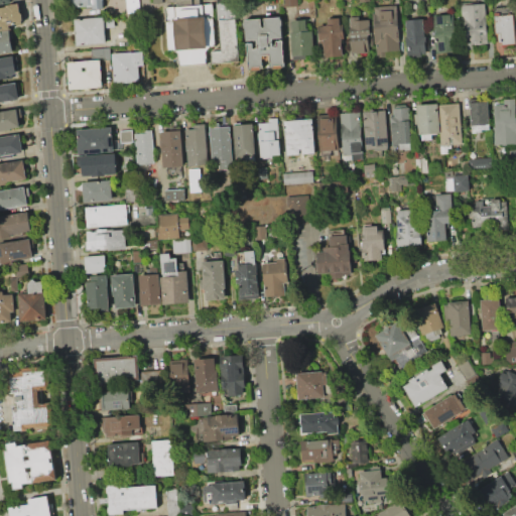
[(74,0),(102,0),(103,3),(102,3),(102,8),(92,9),(92,7),(86,8),(86,5),(75,6),(74,0)]
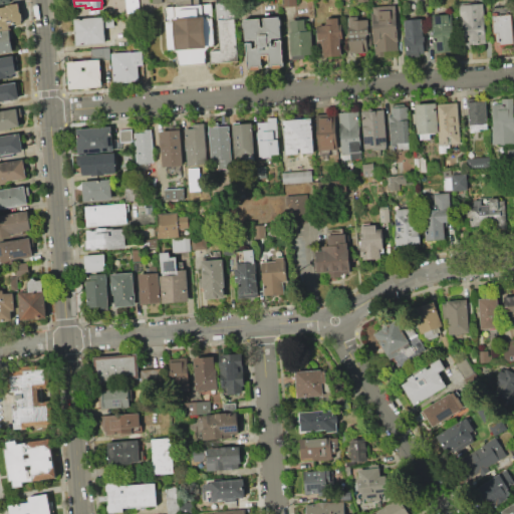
[(124,0),(138,0),(140,11),(126,12),(124,0)]
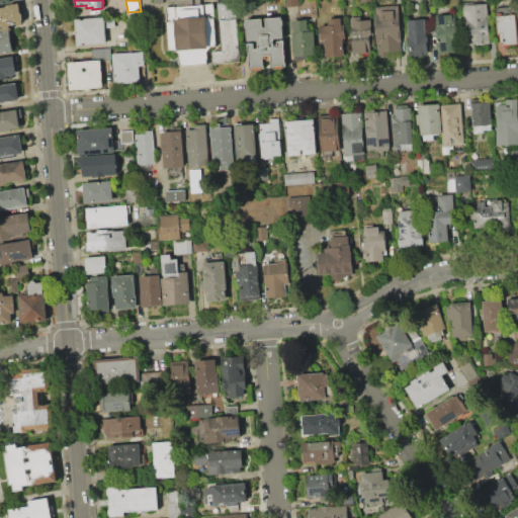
[(282,0),(297,0),(298,7),(283,8),(282,0)]
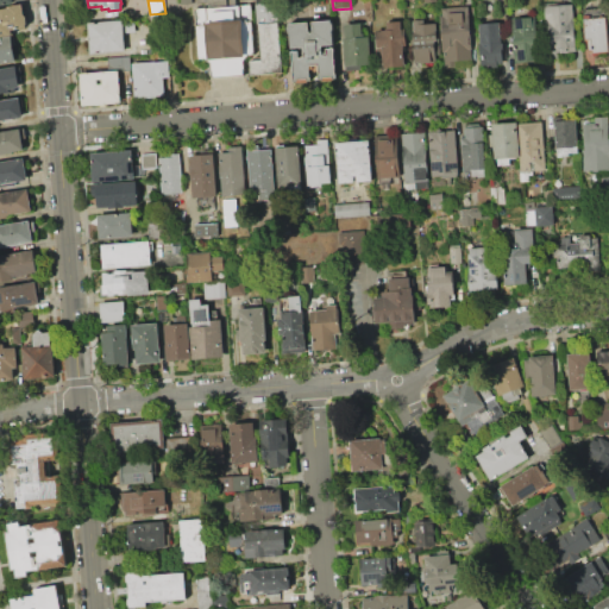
[(264,74),(250,74),(249,61),(259,61),(255,4),(276,2),(282,71),(264,74)]
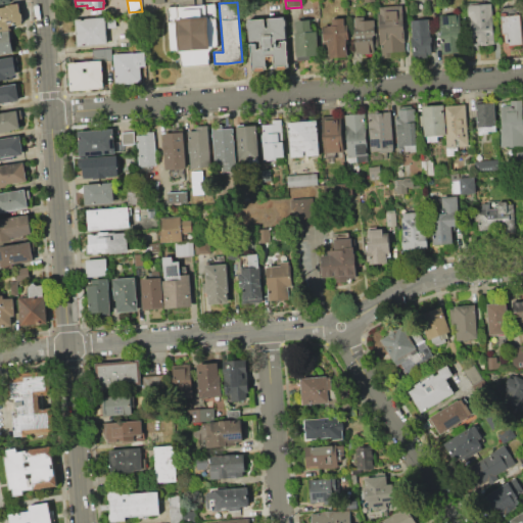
[(491,2),(494,44),(470,46),(467,4),(491,2)]
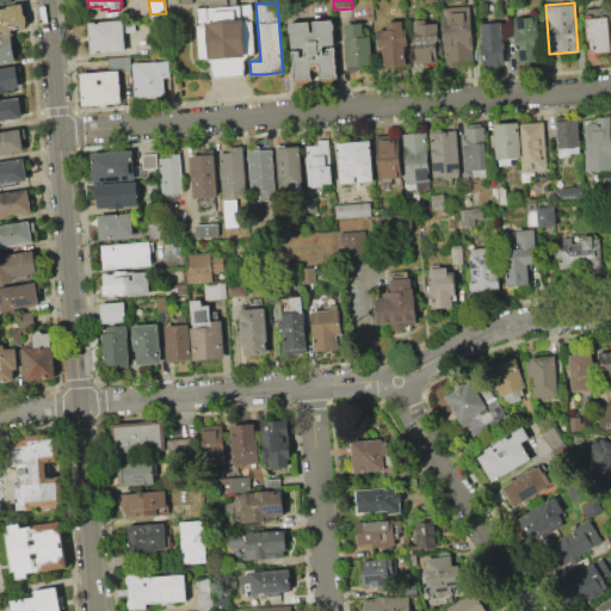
[(0,6),(22,4),(24,14),(26,17),(28,24),(26,26),(26,28),(12,30),(12,36),(11,36),(0,37),(0,6)]
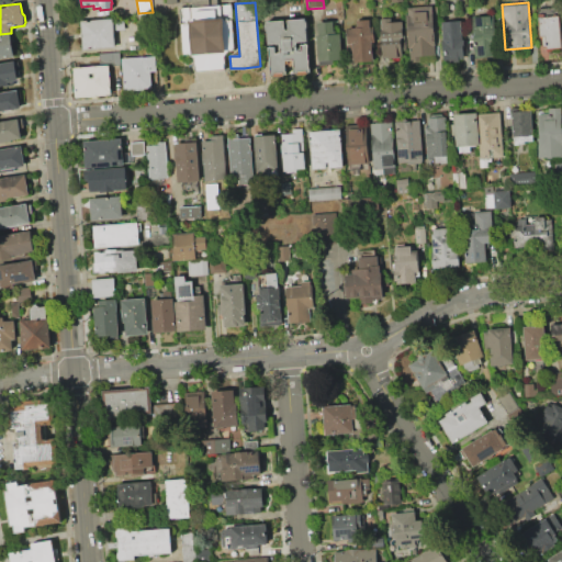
[(179,8),(231,4),(234,49),(228,51),(224,56),(225,69),(194,71),(193,57),(189,54),(183,54),(179,8)]
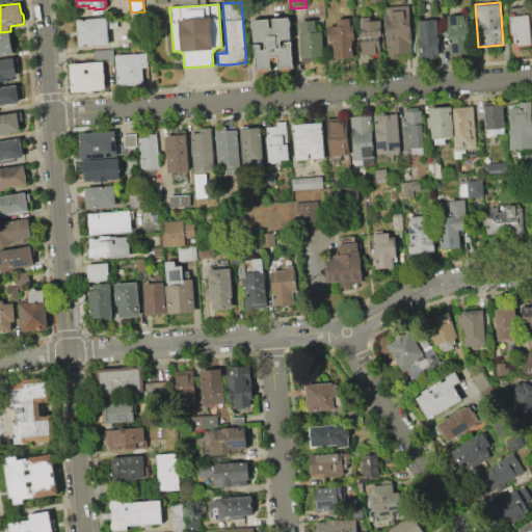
[(408,5),(413,52),(398,53),(398,58),(388,59),(384,6),(408,5)]
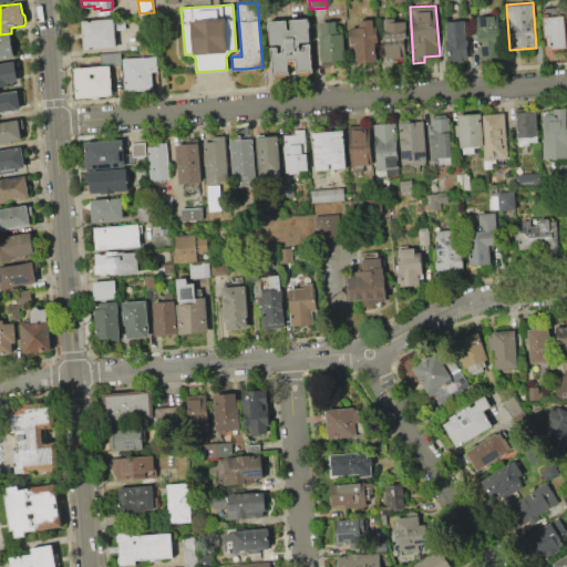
[(475,17),(498,14),(501,58),(478,59),(475,17)]
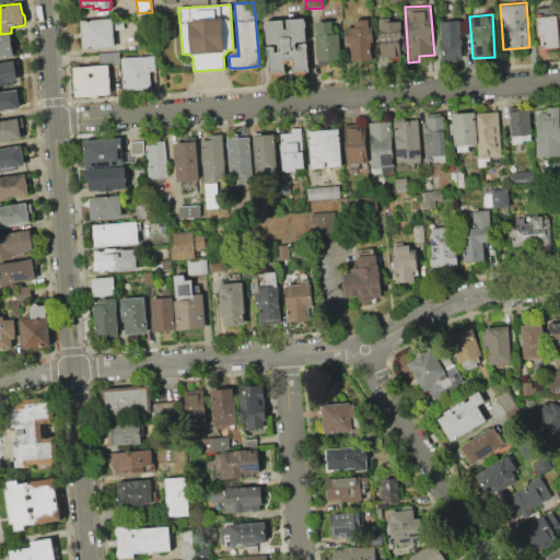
[(557,14),(559,47),(546,48),(546,45),(540,45),(540,35),(538,36),(536,16),(557,14)]
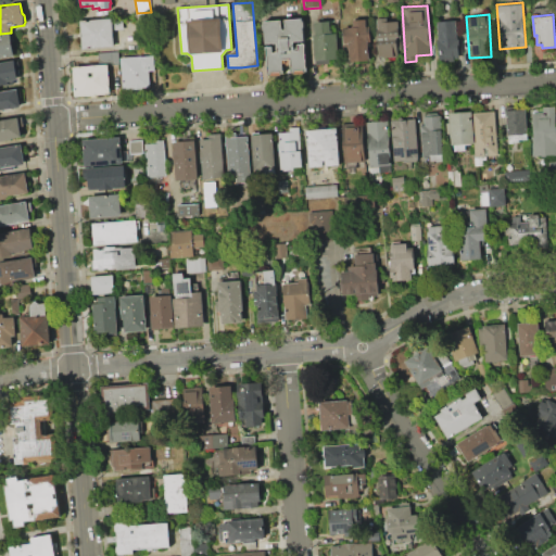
[(263,20),(281,19),(281,28),(283,30),(285,28),(283,16),(303,15),(307,72),(290,73),(289,62),(282,62),(283,74),(266,75),(264,32),(262,27),(263,22),(263,20)]
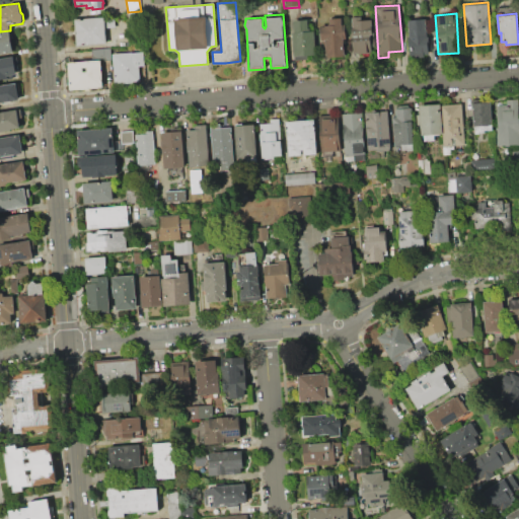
[(75,19),(116,16),(117,26),(104,27),(106,44),(76,46),(75,19)]
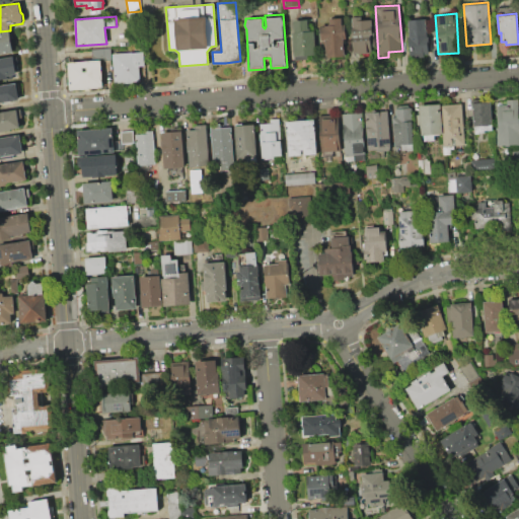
[(352,17),(361,16),(361,20),(373,19),(375,48),(371,48),(372,52),(355,54),(352,17)]
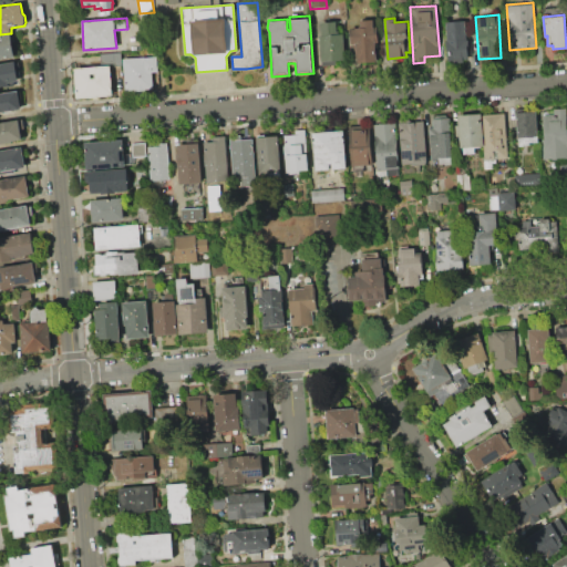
[(377,27),(378,45),(375,45),(377,61),(357,62),(356,48),(351,48),(350,29),(361,28),(360,20),(373,19),(373,27),(377,27)]
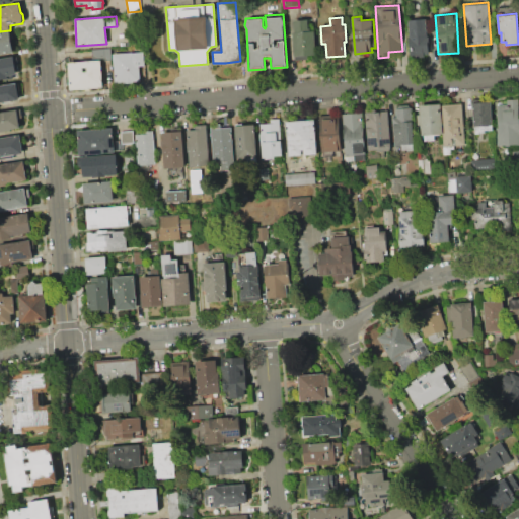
[(408,19),(426,18),(428,57),(411,58),(408,19)]
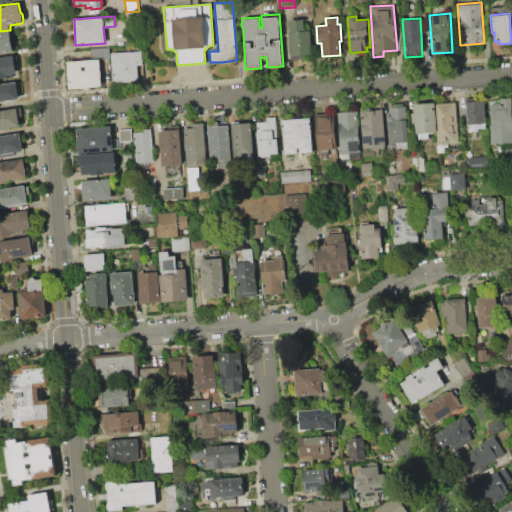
[(310,30),(312,55),(290,56),(288,32),(289,32),(288,20),(304,19),(305,31),(310,30)]
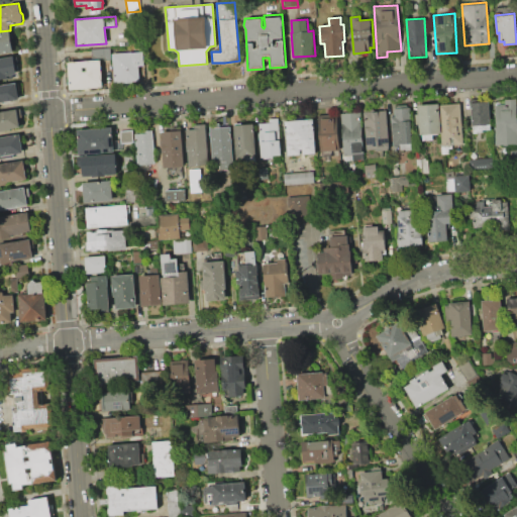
[(0,31),(9,30),(13,53),(0,54),(0,31)]
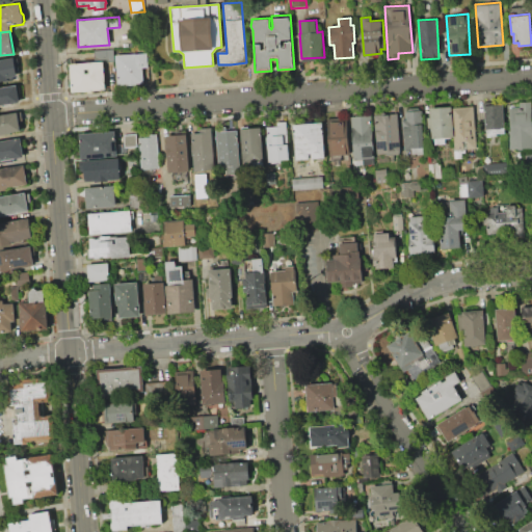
[(94,50),(113,49),(114,61),(107,61),(107,59),(95,60),(94,50)]
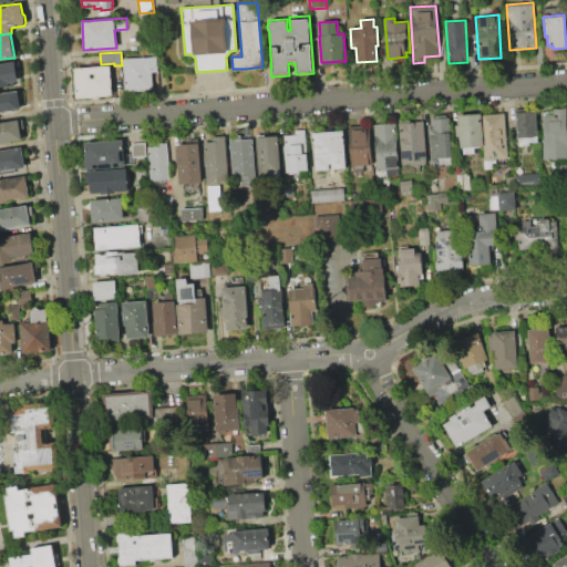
[(122,59),(143,57),(143,58),(157,57),(158,71),(152,72),(153,88),(124,90),(122,59)]
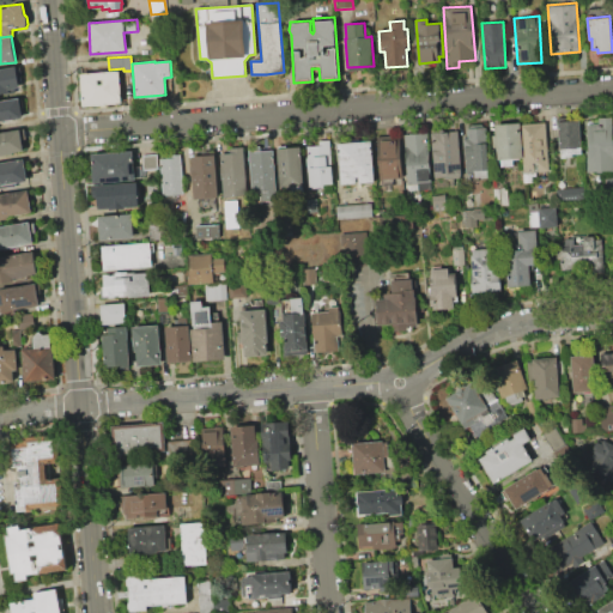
[(0,68),(16,66),(19,89),(14,90),(14,92),(0,95),(0,68)]
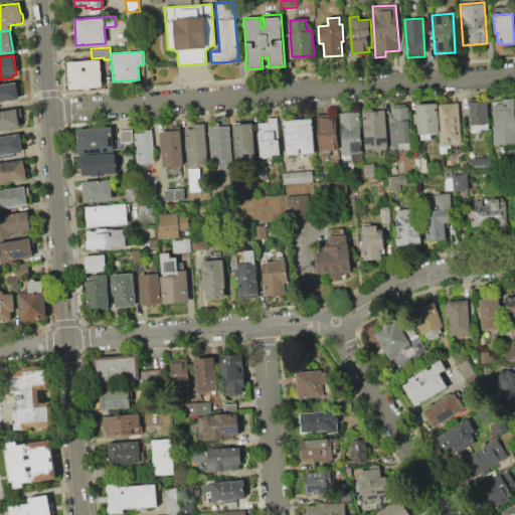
[(67,61),(100,59),(102,79),(103,79),(103,87),(69,90),(67,61)]
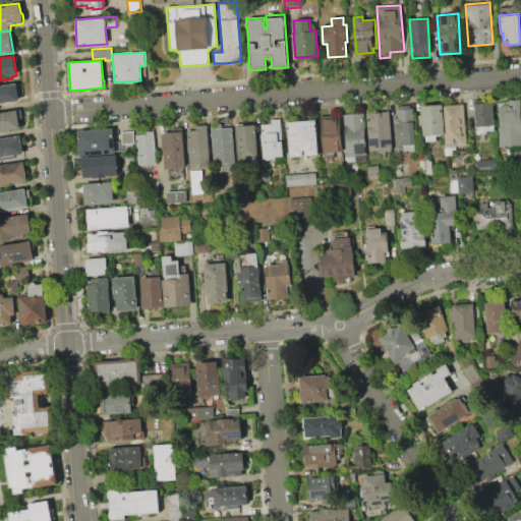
[(0,84),(16,82),(19,101),(0,104),(0,84)]
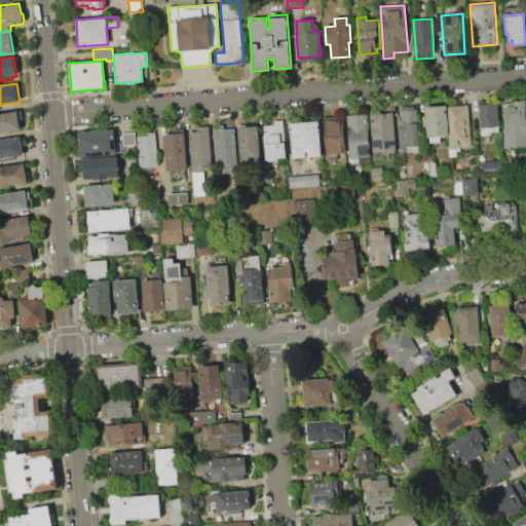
[(525,100),(525,115),(525,146),(503,148),(502,128),(505,128),(504,106),(516,106),(515,101),(525,100)]
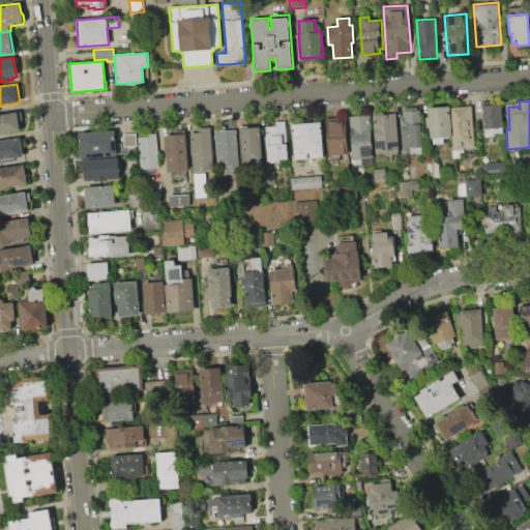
[(482,105),(501,104),(503,134),(494,134),(495,141),(484,142),(482,105)]
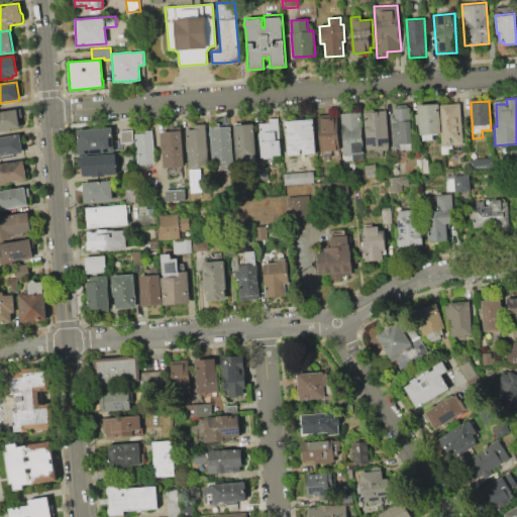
[(438,104),(440,133),(432,133),(433,140),(422,141),(422,134),(419,134),(418,123),(415,123),(414,113),(417,113),(417,104),(438,103),(438,104)]
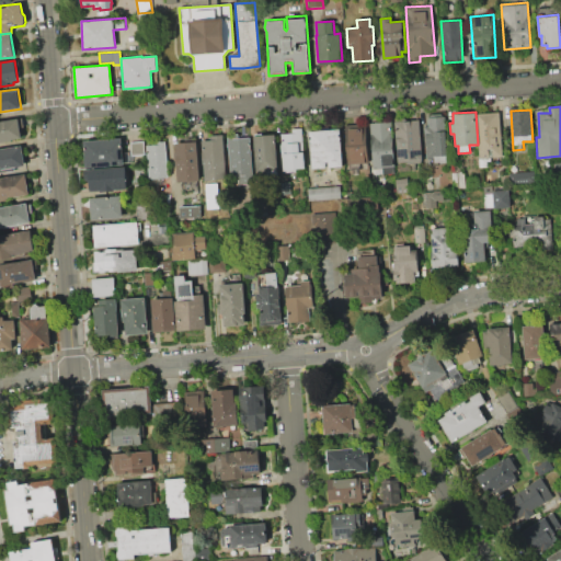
[(476,113),(499,112),(502,157),(479,158),(478,145),(476,113)]
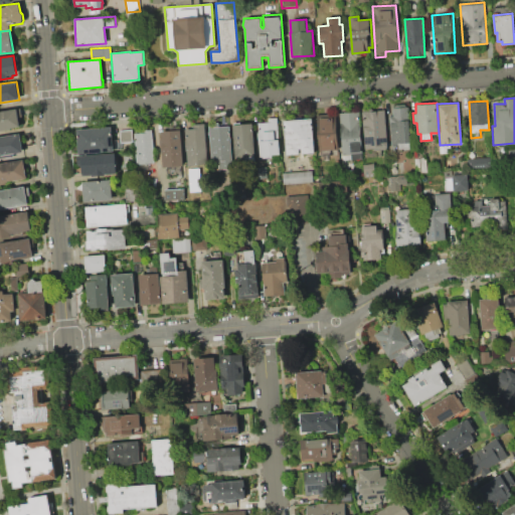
[(407,107),(410,149),(398,150),(398,145),(392,145),(389,117),(392,116),(391,108),(407,107)]
